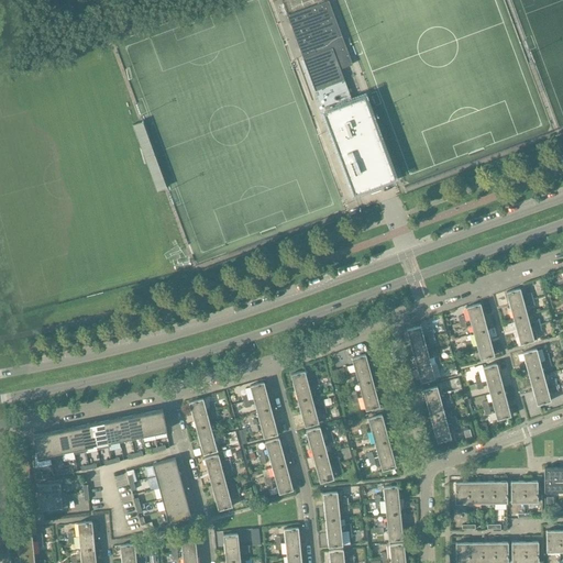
[(352,64),(328,0),(287,15),(319,100),(348,90),(340,68),(352,64)]
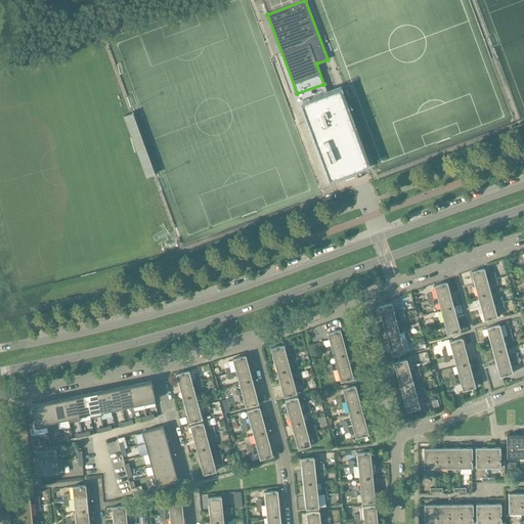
[(367,166),(339,89),(300,103),(329,180),(367,166)]
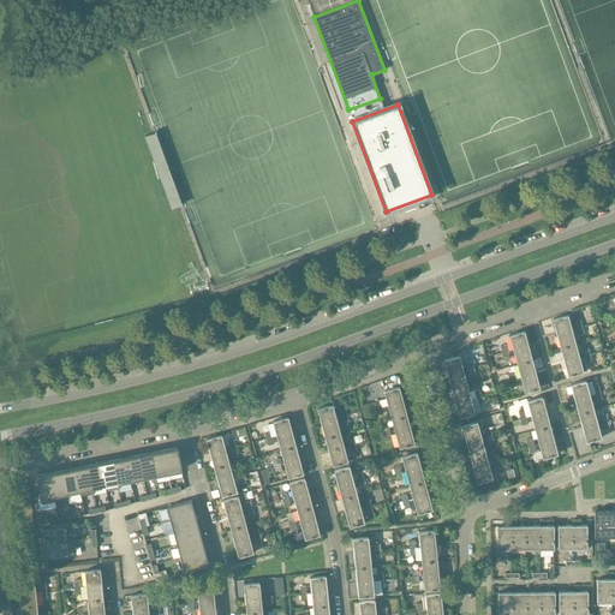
[(553,318),(556,333),(572,329),(567,315),(553,318)]
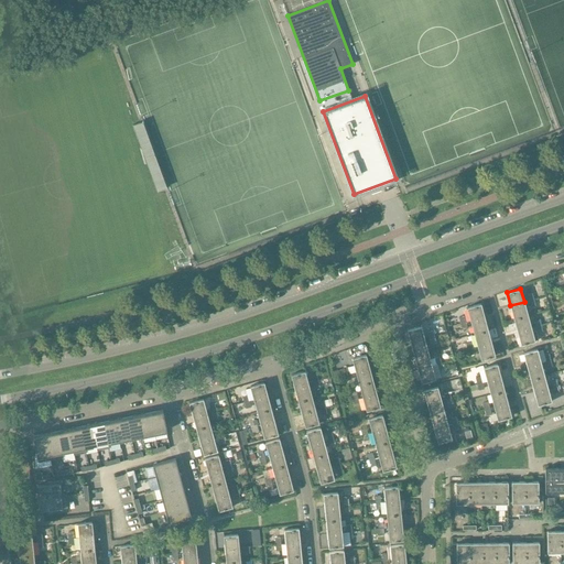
[(489,328),(496,326),(487,300),(481,302),(489,328)]
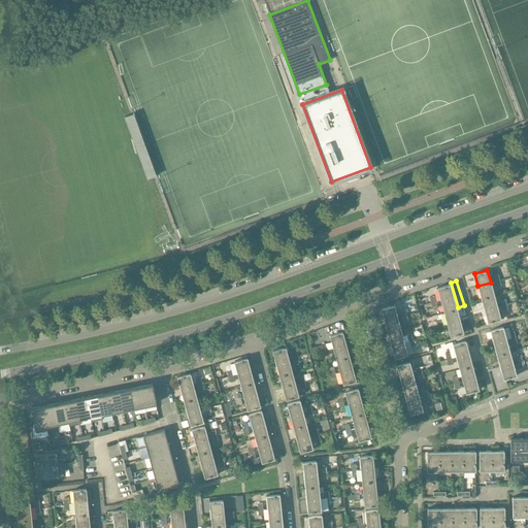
[(491,283),(477,286),(481,298),(494,294),(491,283)]
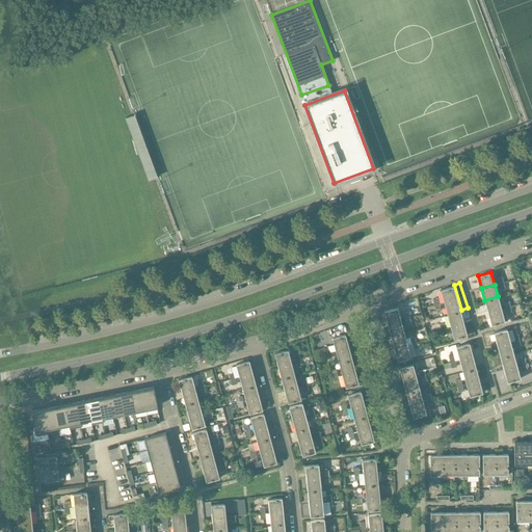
[(441,290),(444,302),(456,298),(453,287),(441,290)]
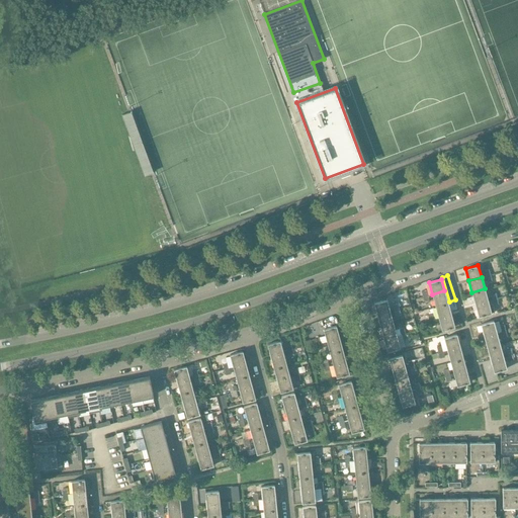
[(485,288),(471,292),(475,304),(488,300),(485,288)]
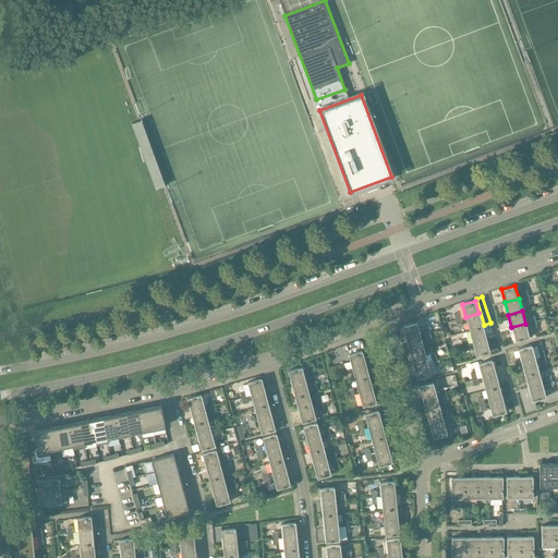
[(478,313),(465,317),(469,329),(482,326),(478,313)]
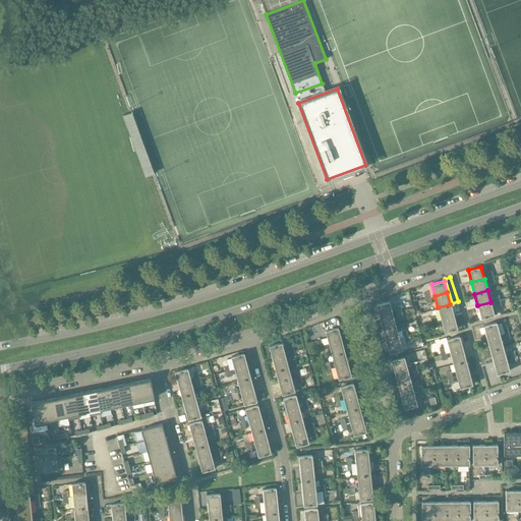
[(377,305),(380,316),(392,313),(389,301),(377,305)]
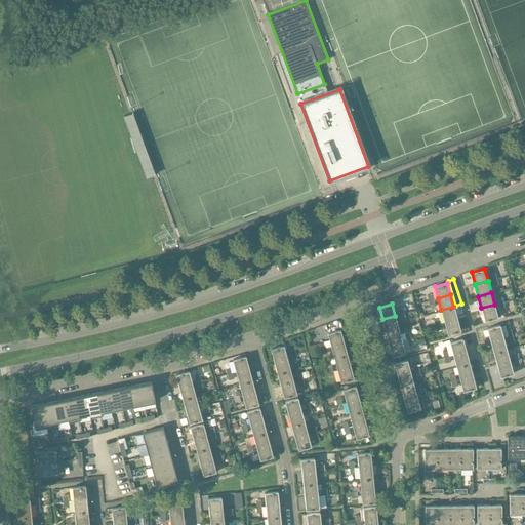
[(455,307),(458,318),(465,316),(461,305),(455,307)]
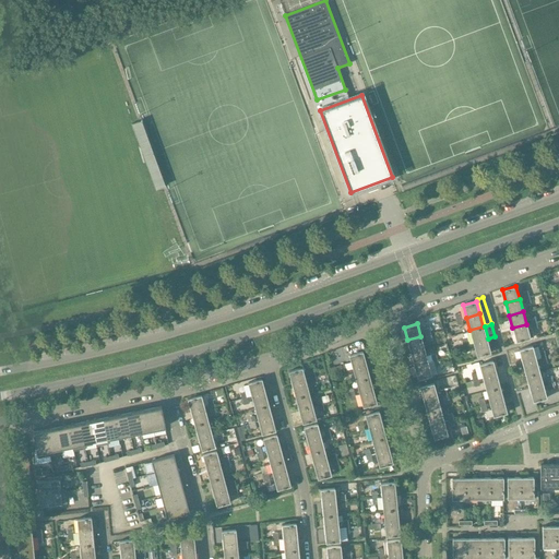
[(526,324),(512,328),(516,342),(530,337),(526,324)]
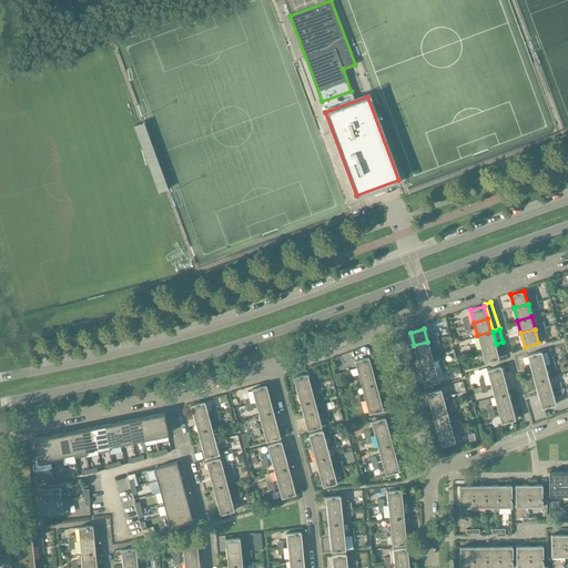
[(490,332),(477,335),(480,348),(495,345),(490,332)]
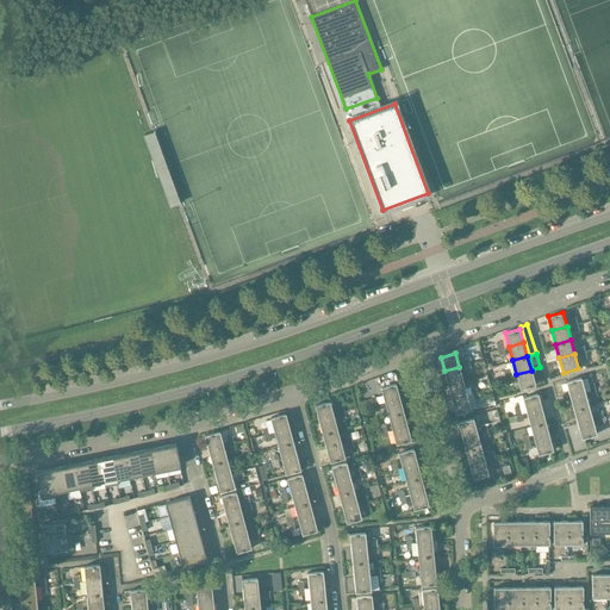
[(459,367),(444,371),(448,385),(462,381),(459,367)]
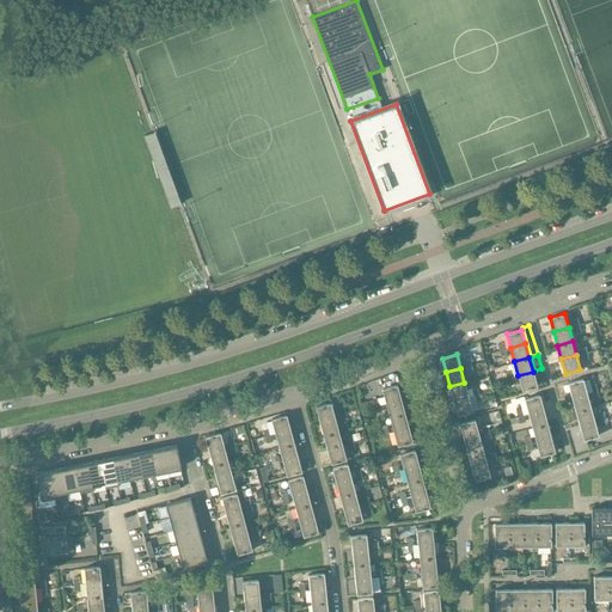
[(533,372),(518,375),(521,390),(537,386),(533,372)]
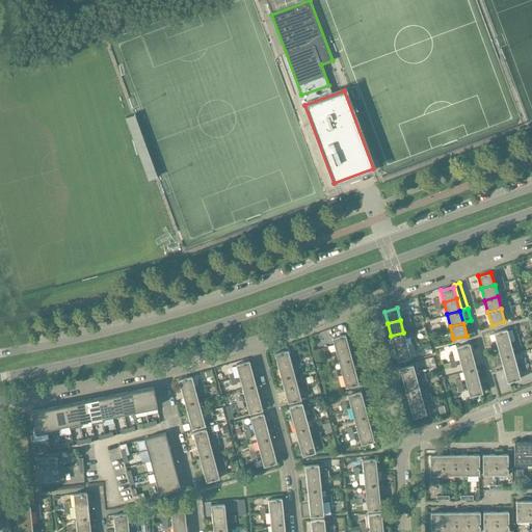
[(494,333),(497,345),(510,342),(506,329),(494,333)]
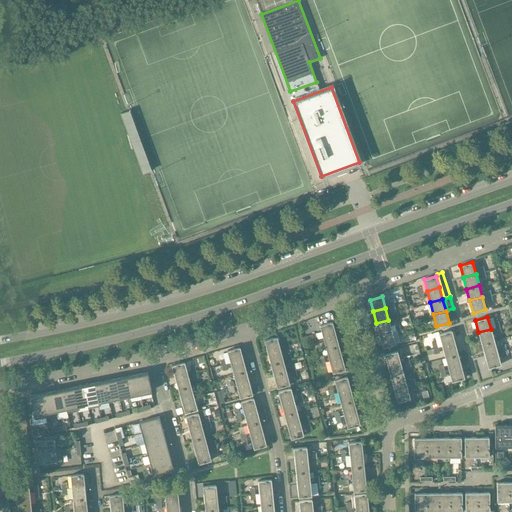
[(388,320),(376,323),(379,335),(392,331),(388,320)]
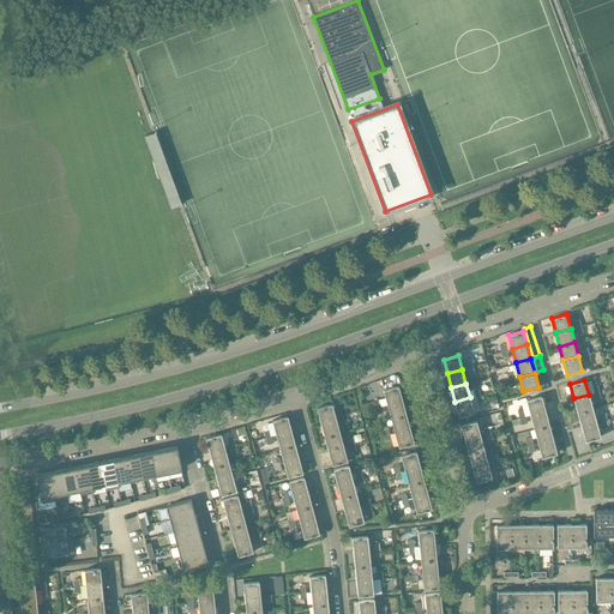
[(383,390),(387,404),(402,401),(398,386),(383,390)]
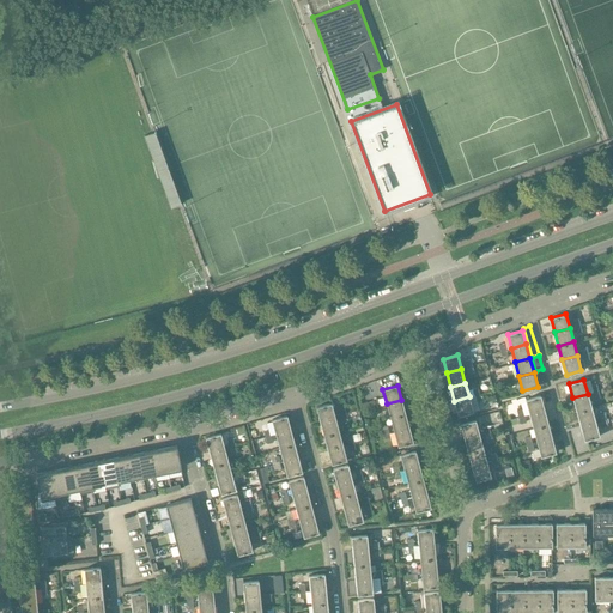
[(588,394),(572,398),(576,412),(592,407),(588,394)]
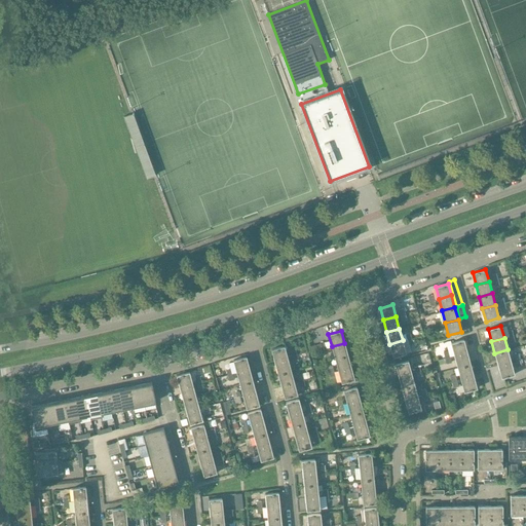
[(450,343),(454,355),(466,351),(463,339),(450,343)]
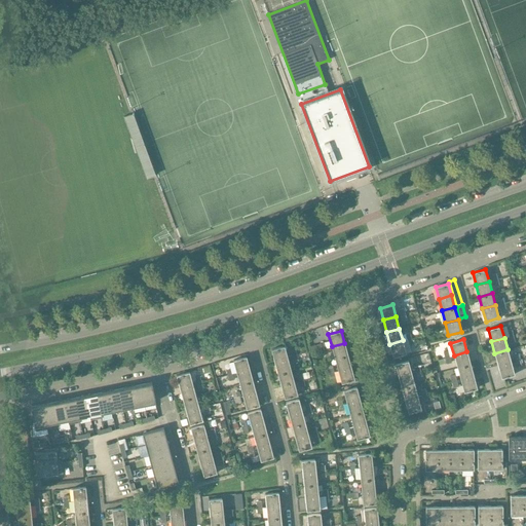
[(403,340),(389,344),(392,357),(406,353),(403,340)]
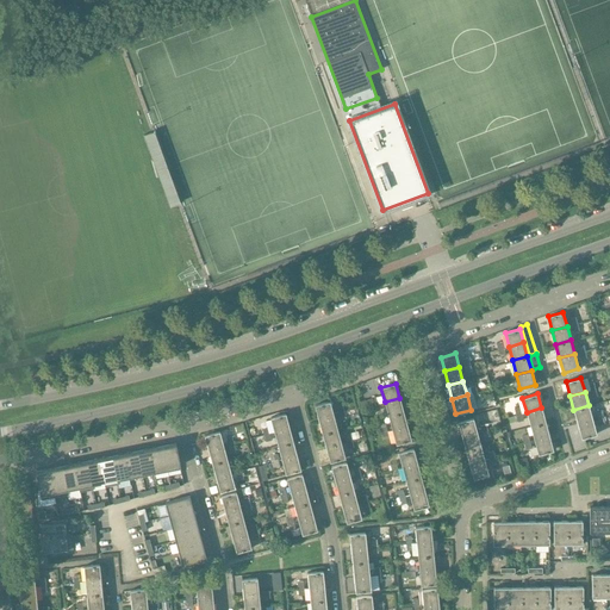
[(399,398),(385,402),(388,416),(403,412),(399,398)]
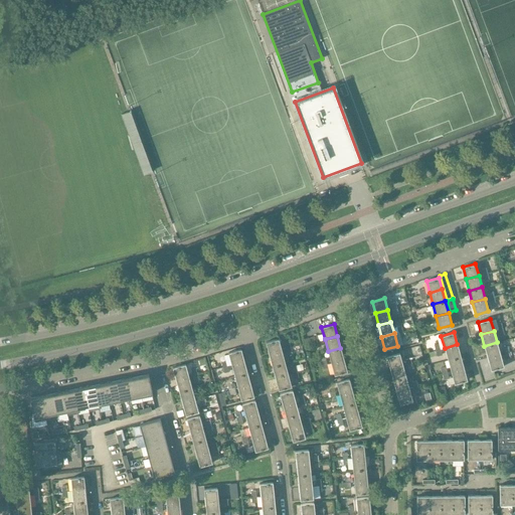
[(266,342),(269,354),(282,351),(279,339),(266,342)]
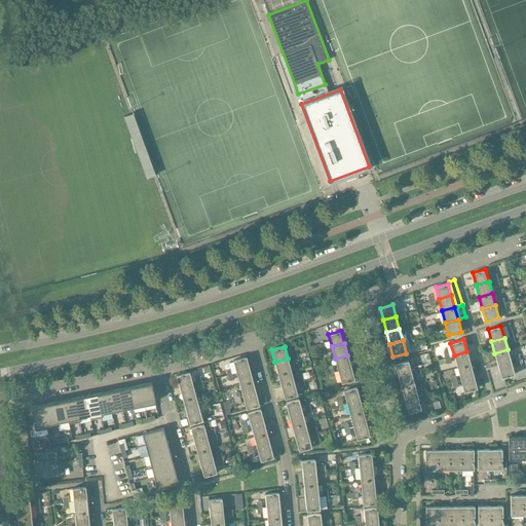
[(508,349),(494,353),(497,365),(511,362),(508,349)]
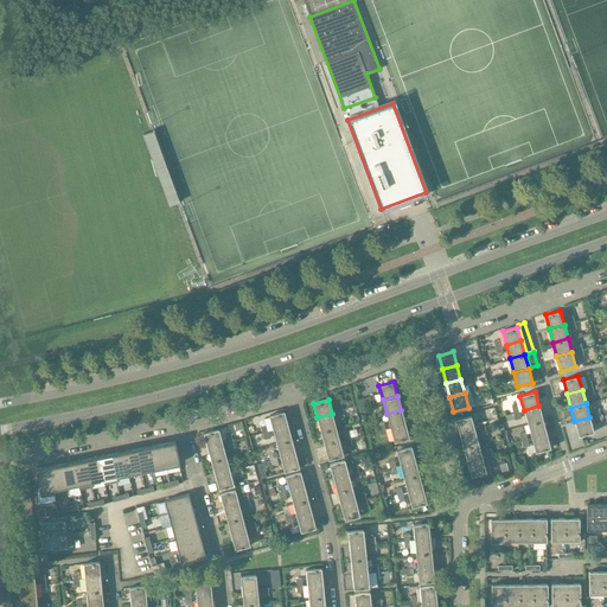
[(538,406),(524,410),(528,423),(542,420),(538,406)]
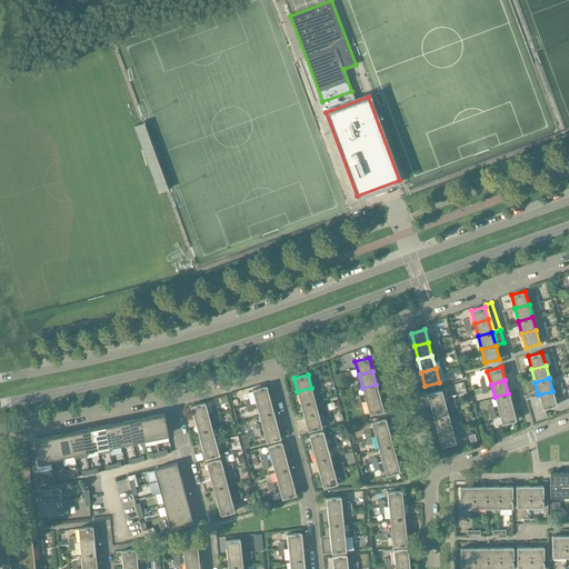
[(376,385),(362,388),(366,400),(379,397),(376,385)]
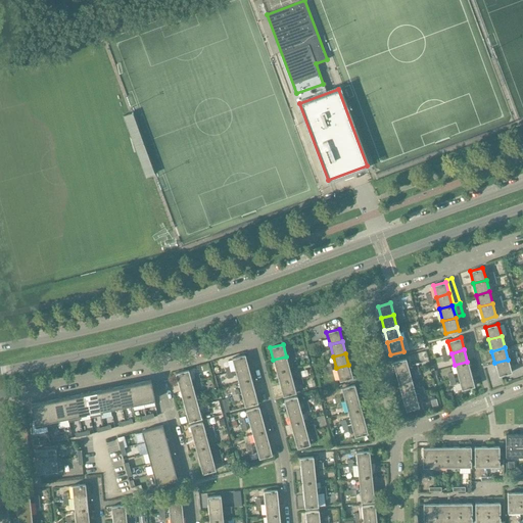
[(232,358),(235,370),(247,367),(244,354),(232,358)]
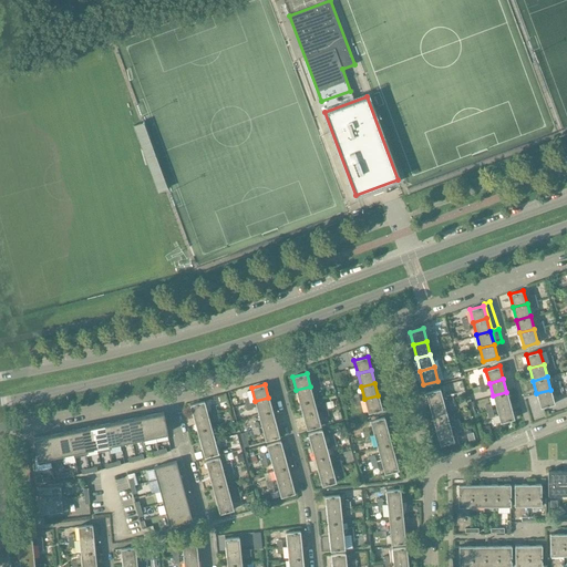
[(310,387),(296,390),(299,403),(313,399),(310,387)]
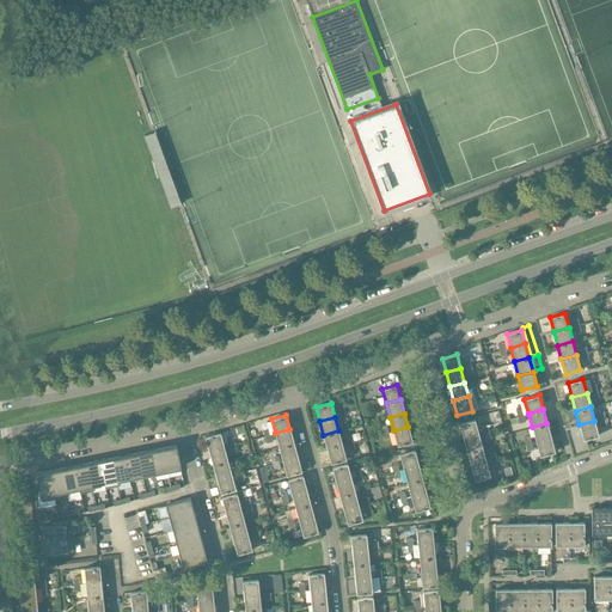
[(459,423),(464,438),(478,434),(475,420),(459,423)]
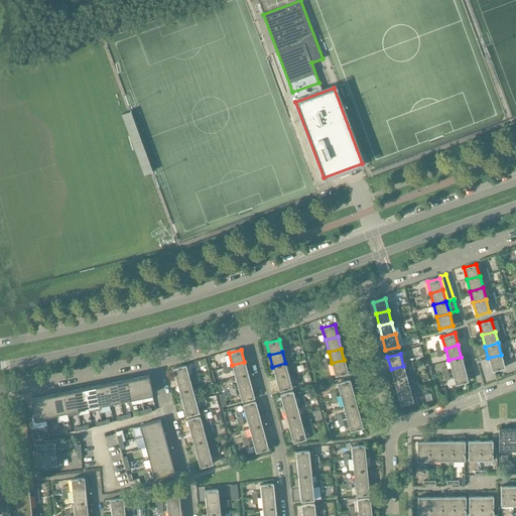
[(501,355),(488,358),(492,370),(504,367),(501,355)]
